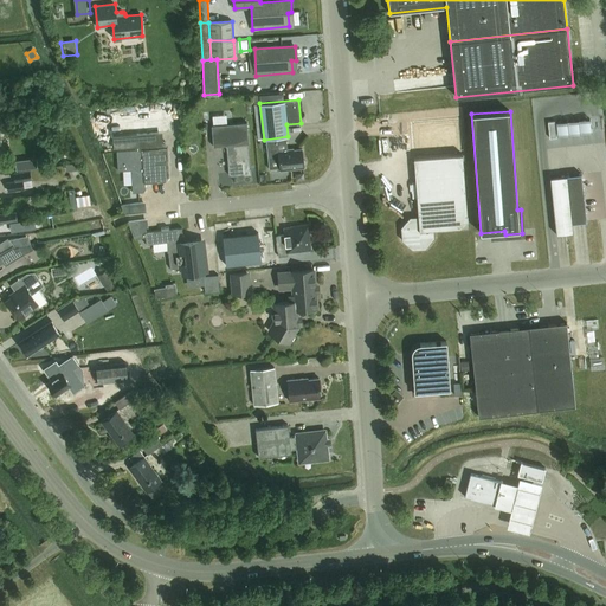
[(413,159),(463,155),(459,120),(458,120),(411,123),(413,159)]
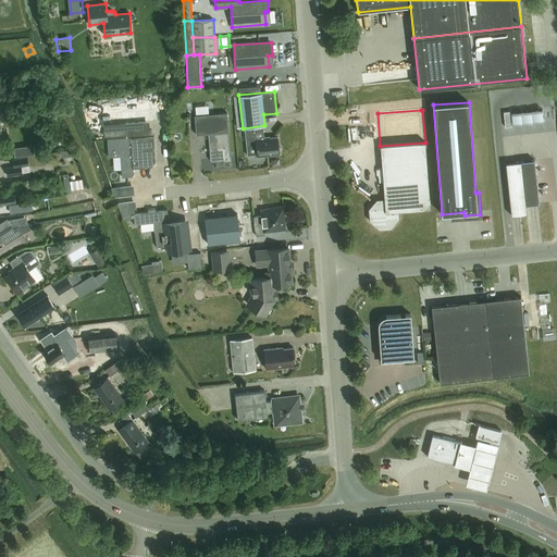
[(231,160),(231,156),(230,156),(227,132),(229,132),(226,112),(195,115),(196,135),(208,134),(210,161),(224,160),(224,161),(231,160)]
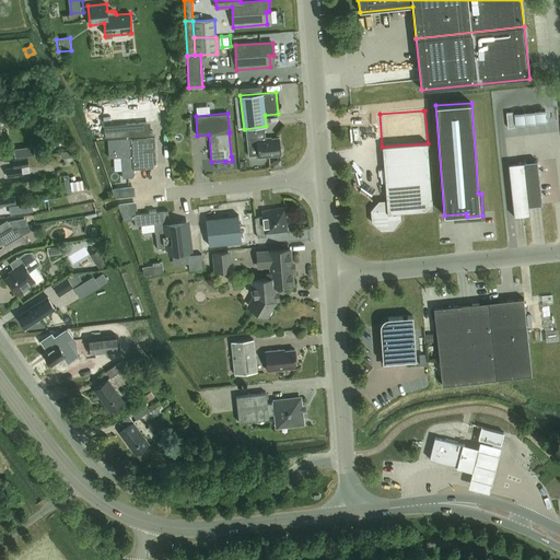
[(156,163),(154,136),(107,139),(108,158),(120,158),(123,178),(131,177),(135,174),(133,168),(152,167),(156,163)]
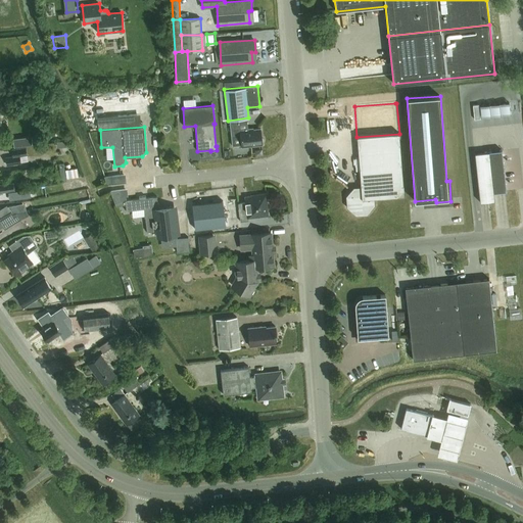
[(241,145),(242,147),(263,144),(260,129),(240,131),(240,128),(233,129),(234,137),(231,137),(232,146),(241,145)]
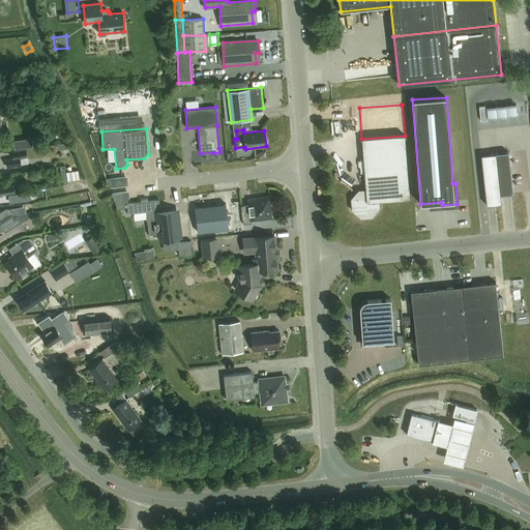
[(405,136),(361,139),(365,190),(358,190),(351,199),(352,210),(360,217),(372,216),(379,208),(378,201),(409,199),(405,136)]
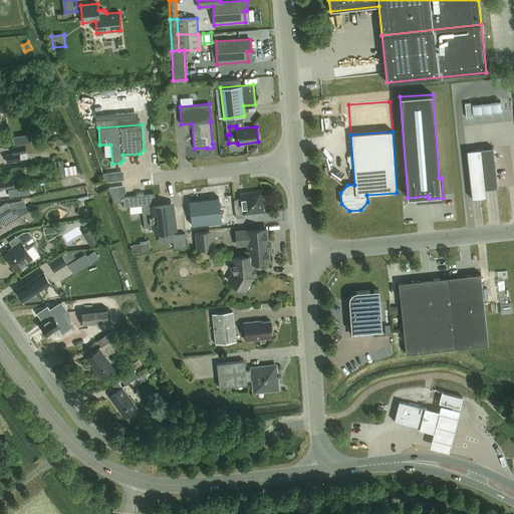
[(496,134),(498,144),(507,142),(505,132),(496,134)]
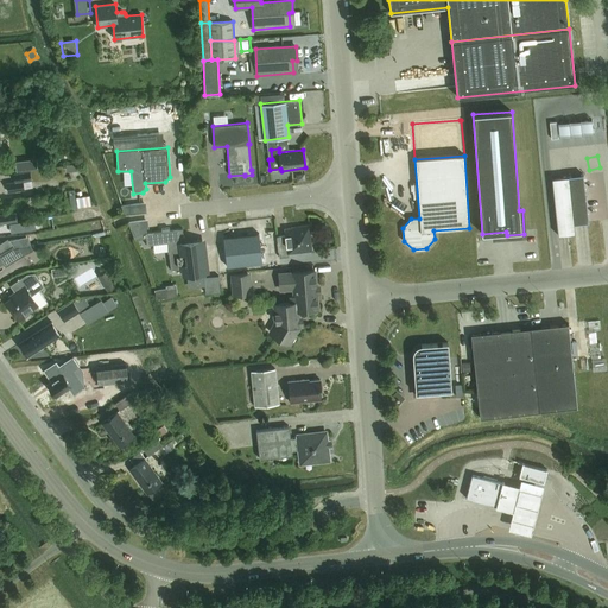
[(36,158),(25,159),(26,169),(37,168),(36,158)]
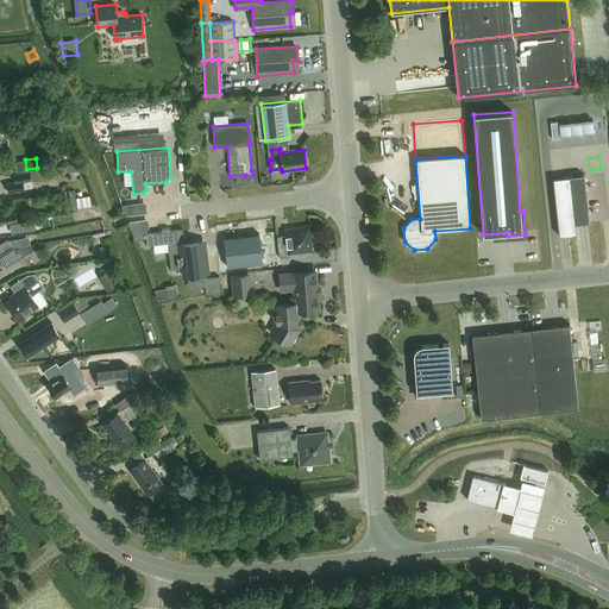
[(23,181),(31,180),(30,171),(14,174),(16,182),(23,181)]
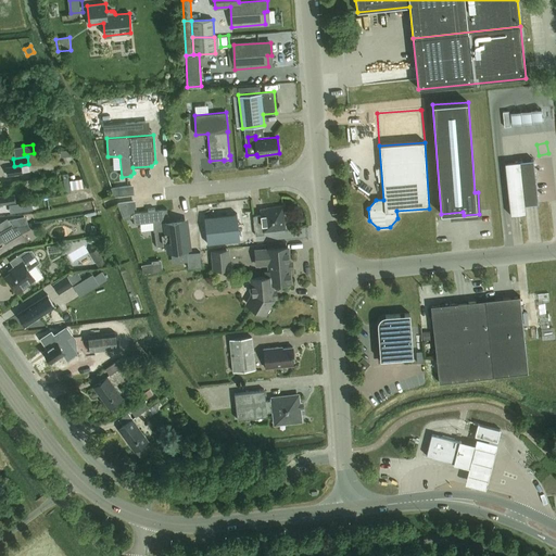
[(533,160),(520,162),(525,205),(539,203),(533,160)]
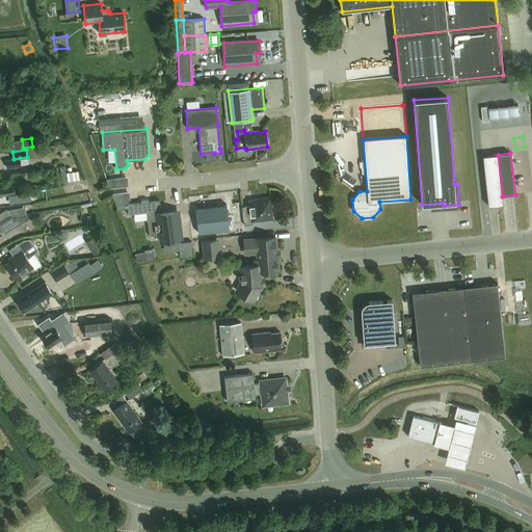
[(482,156),(488,206),(503,204),(502,196),(498,155),(482,156)]
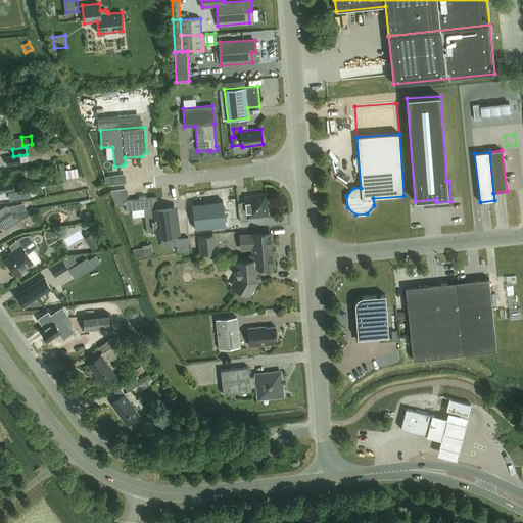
[(7,164),(20,162),(19,155),(13,156),(6,157),(7,164)]
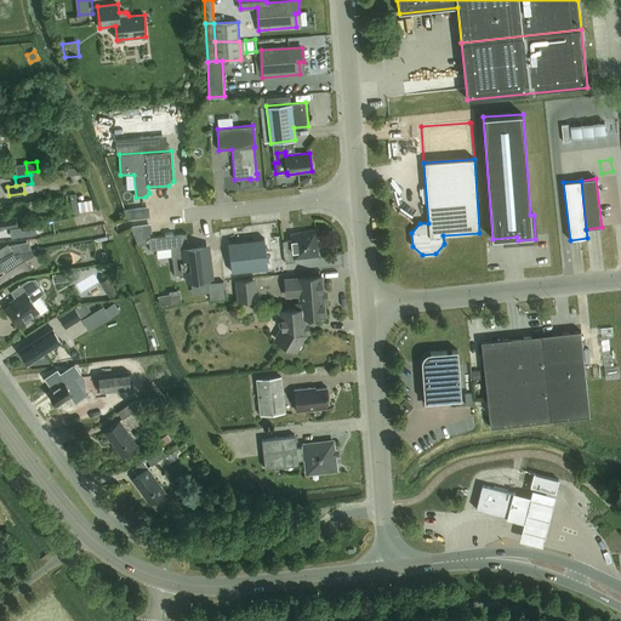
[(149,206),(124,210),(129,220),(151,216),(149,206)]
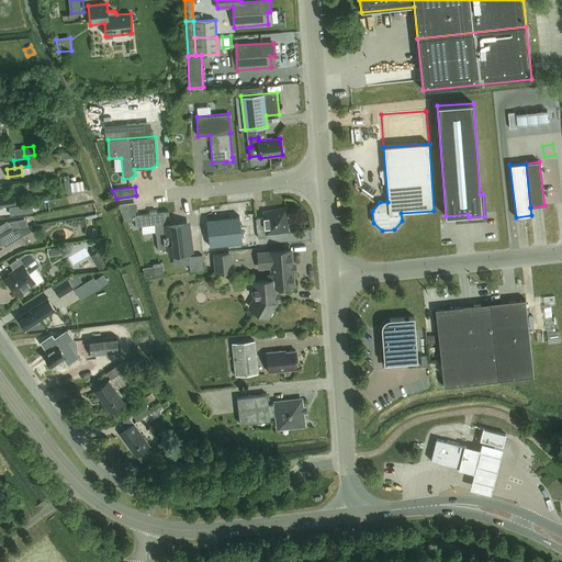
[(0,203),(1,208),(15,204),(14,197),(0,199),(0,203)]
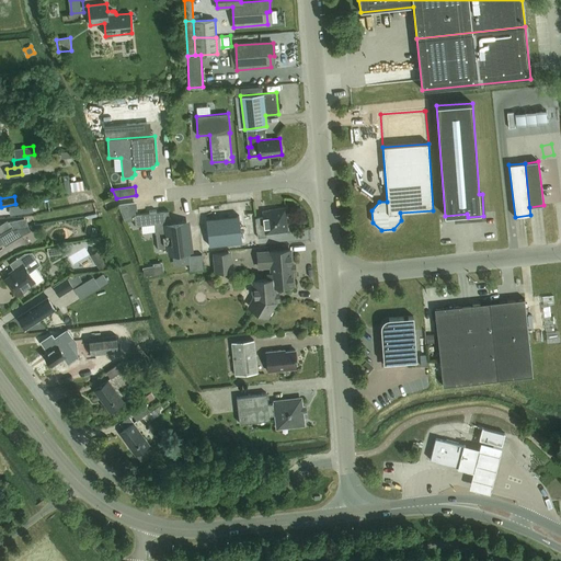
[(135,203),(118,204),(122,212),(128,212),(136,210),(135,203)]
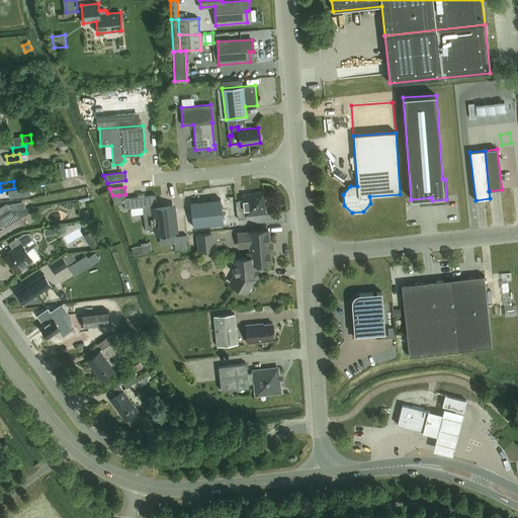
[(243,200),(236,201),(238,220),(246,219),(246,216),(265,213),(263,192),(243,195),(243,200)]
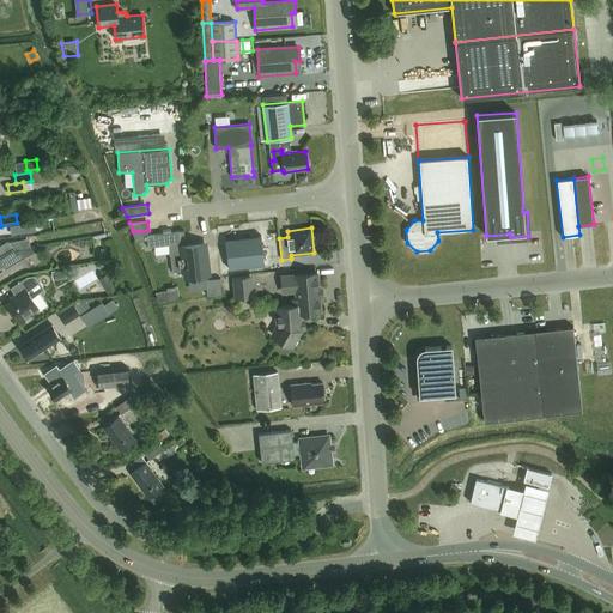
[(186,244),(184,230),(171,232),(170,230),(163,231),(163,232),(146,235),(147,247),(169,244),(173,272),(184,271),(184,278),(207,275),(204,242),(186,244)]
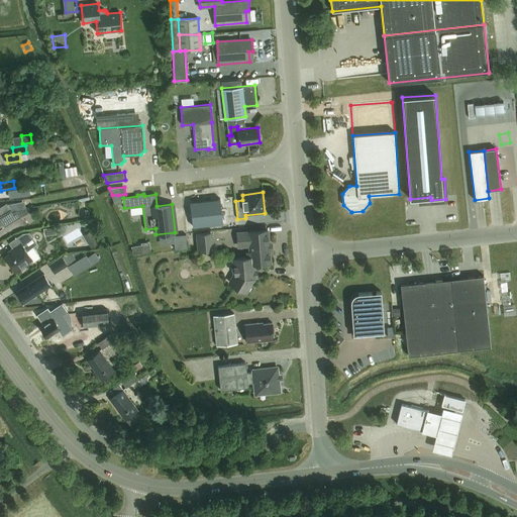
[(220,199),(190,202),(193,226),(223,223),(220,199)]
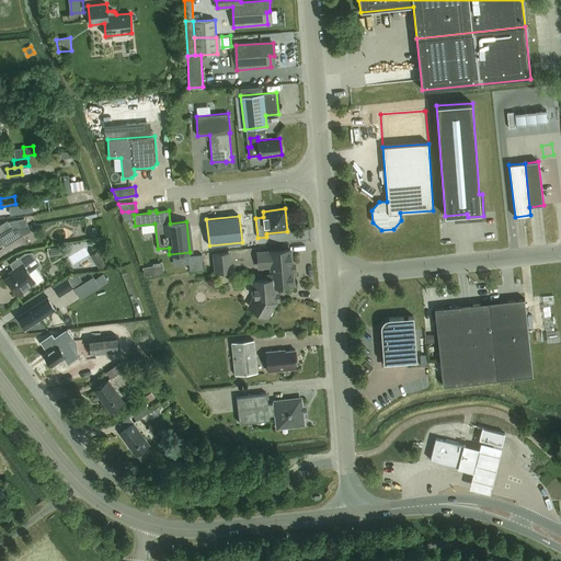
[(27,225),(26,219),(10,222),(14,228),(27,225)]
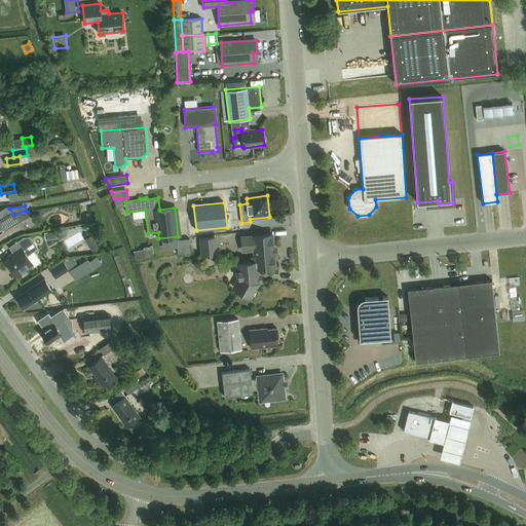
[(0,210),(0,216),(1,218),(10,212),(6,207),(0,210)]
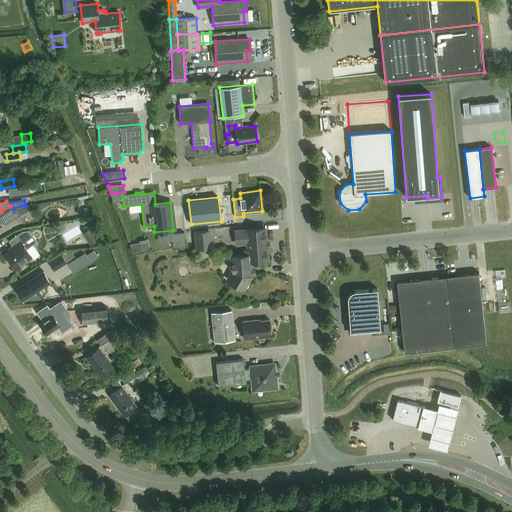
[(11,219),(6,211),(0,214),(0,223),(3,221),(4,223),(11,219)]
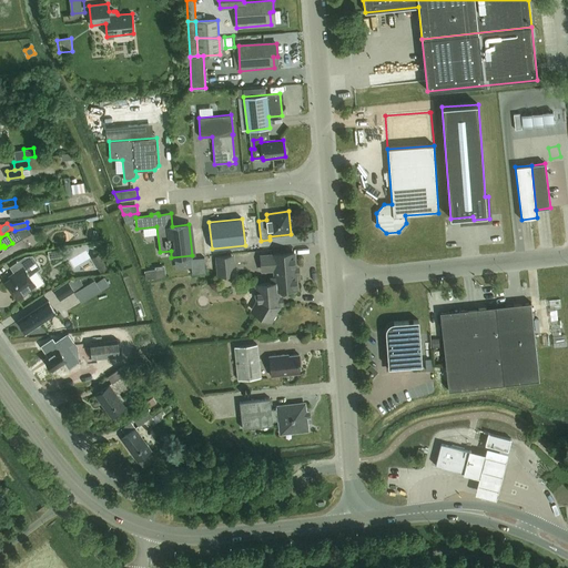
[(60,249),(48,251),(49,259),(61,256),(60,249)]
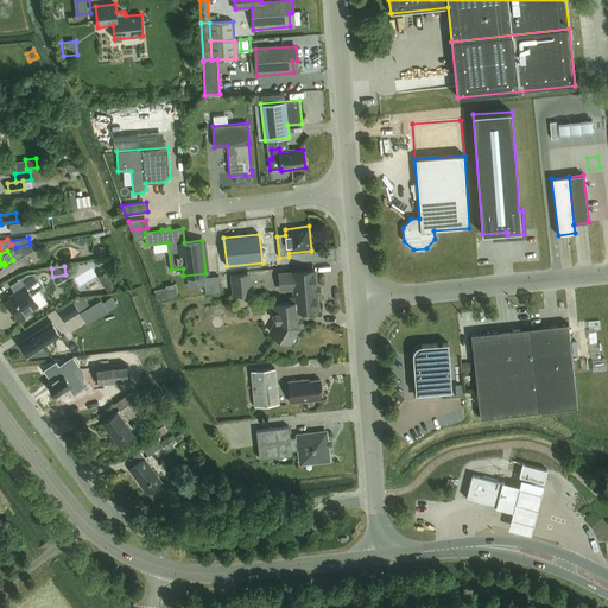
[(297,311),(317,309),(314,271),(293,272),(293,273),(284,274),(285,289),(295,287),(296,303),(274,304),(277,330),(274,335),(289,343),(290,342),(292,341),(295,337),(293,335),(298,327),(297,311)]
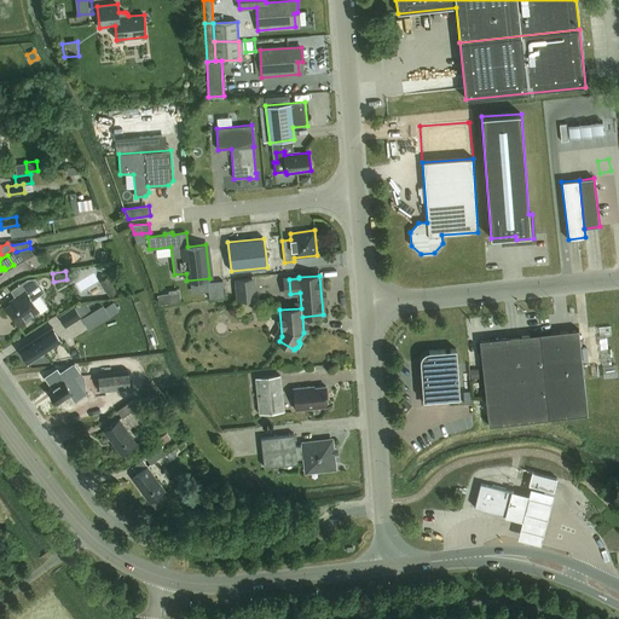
[(16,304),(7,308),(18,324),(39,310),(32,300),(38,296),(45,291),(35,278),(27,279),(25,281),(11,290),(16,296),(12,299),(16,304)]
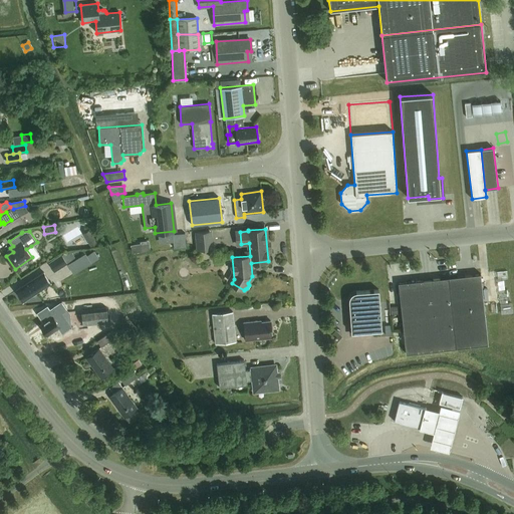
[(213,248),(212,231),(195,232),(196,250),(213,248)]
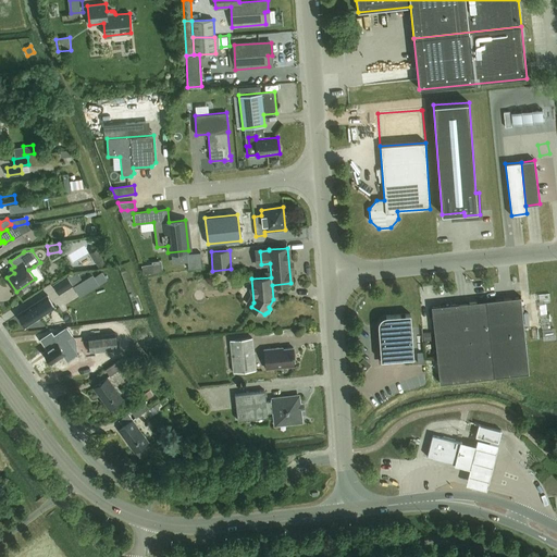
[(161,261),(151,261),(151,264),(152,272),(162,272),(161,261)]
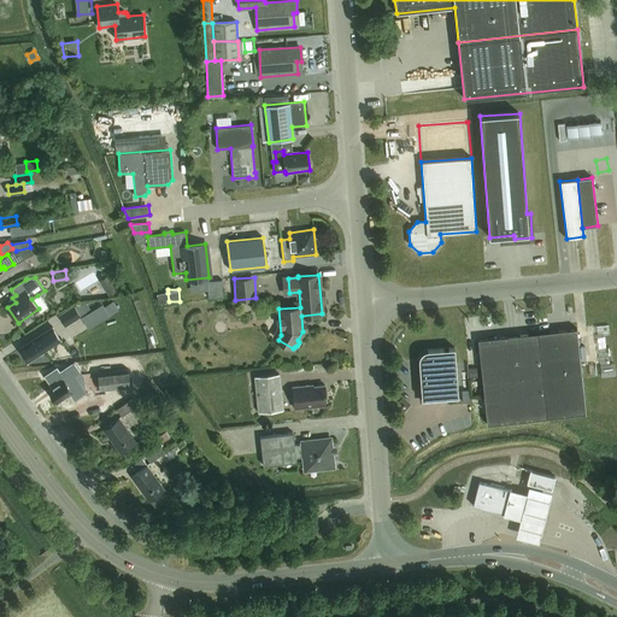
[(113,301),(105,306),(110,316),(119,310),(113,301)]
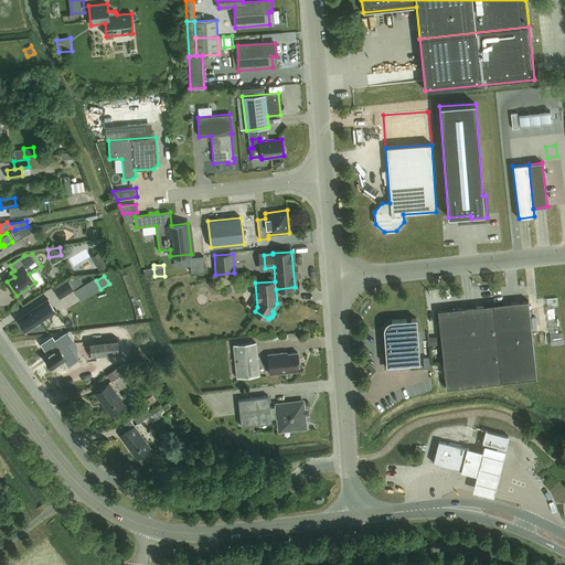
[(95,278),(80,287),(86,298),(100,289),(96,280),(95,278)]
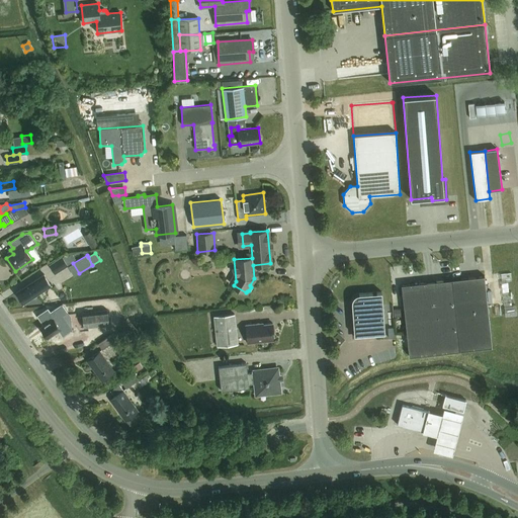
[(68,265),(63,257),(50,264),(55,273),(68,265)]
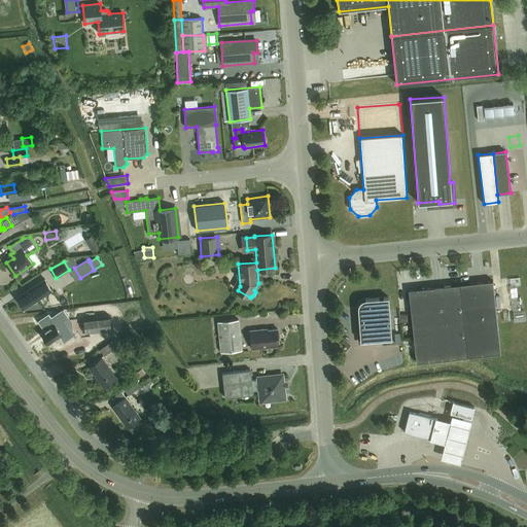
[(16,296),(20,302),(20,303),(20,304),(22,307),(23,307),(24,308),(33,303),(34,304),(37,302),(37,301),(37,300),(51,290),(45,279),(16,296)]
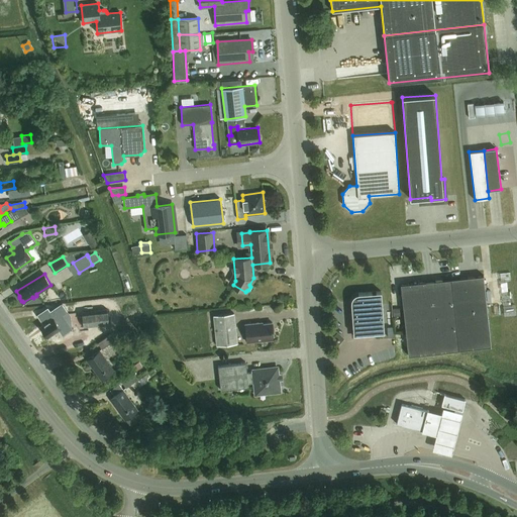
[(491,346),(487,307),(484,276),(451,279),(458,349),(491,346)]
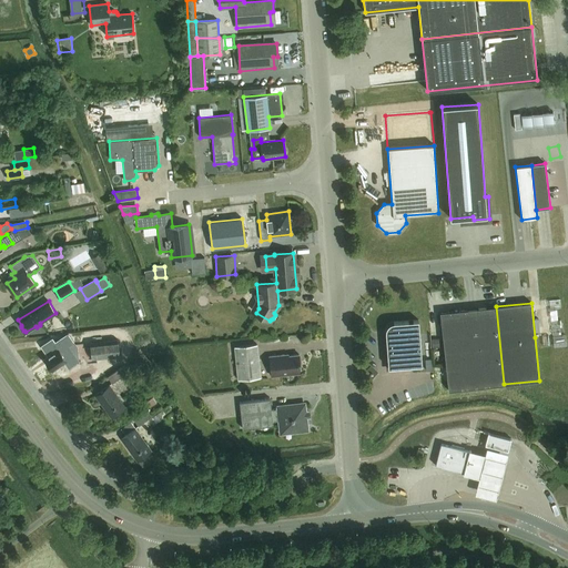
[(448,391),(504,384),(496,306),(440,312),(448,391)]
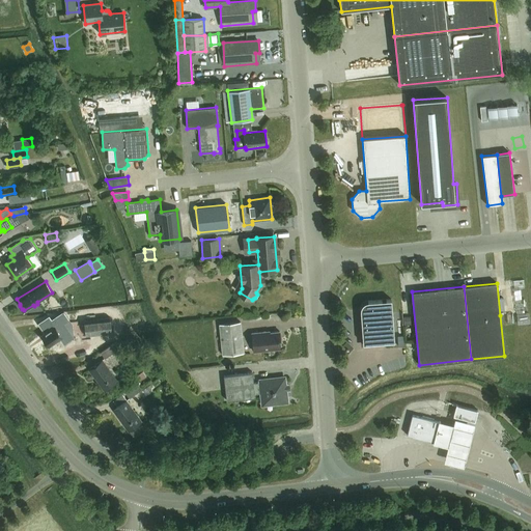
[(360,310),(361,315),(363,339),(367,343),(394,341),(391,300),(368,301),(366,302),(364,303),(362,304),(361,306),(361,308),(360,310)]
